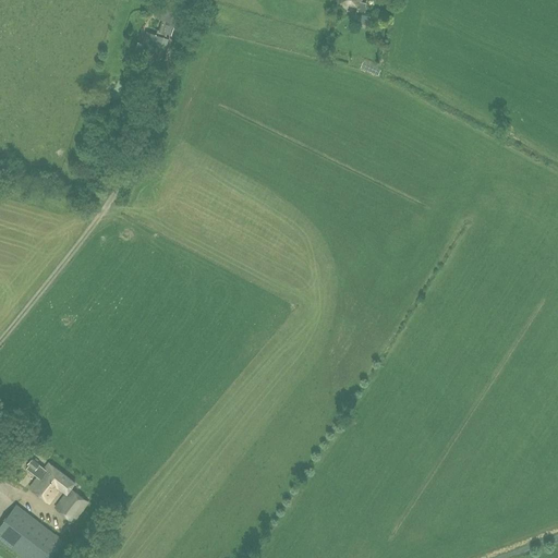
[(336,0),(336,2),(359,7),(356,16),(371,19),(372,13),(365,12),(367,3),(362,2),(362,0),(336,0)]
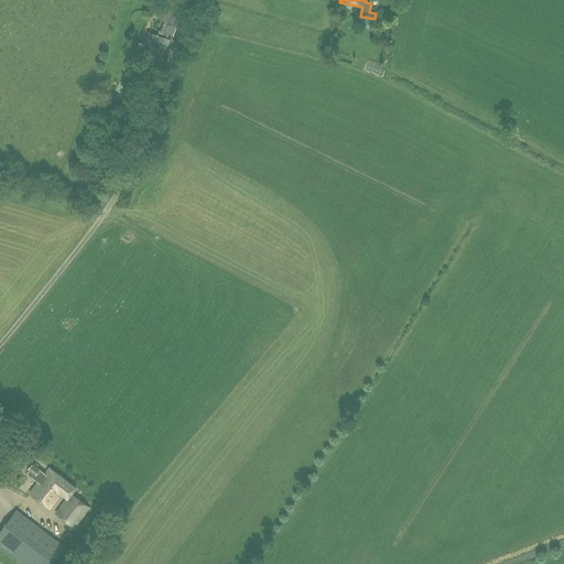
[(172,25),(177,9),(173,8),(162,3),(156,18),(165,20),(161,31),(173,35),(176,28),(172,25)]
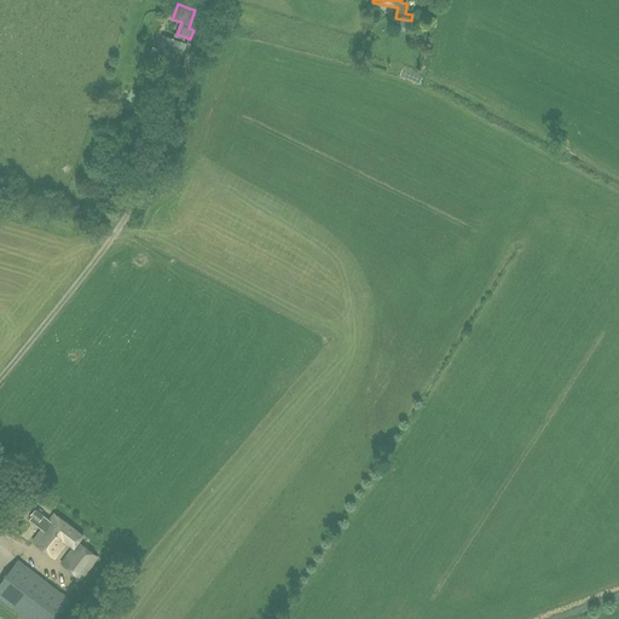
[(177,39),(168,62),(179,67),(187,44),(177,39)]
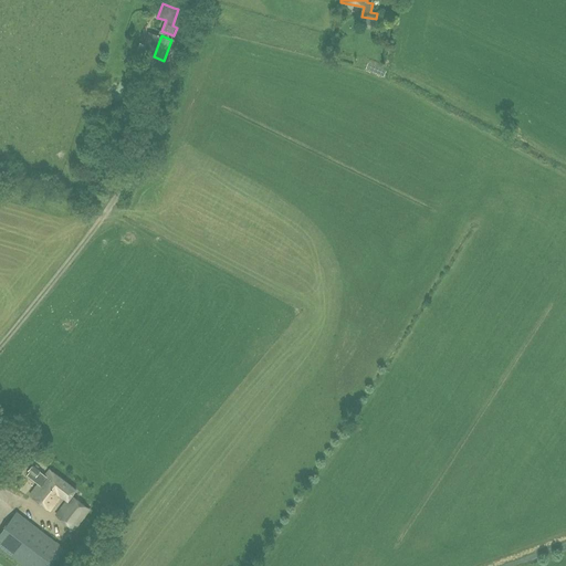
[(40,467),(43,461),(34,457),(31,461),(40,467)]
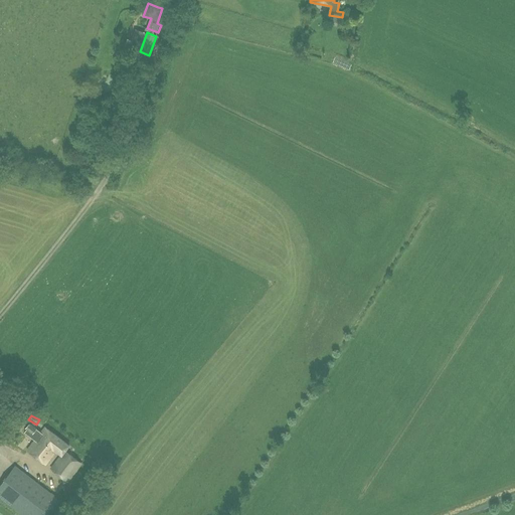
[(81,463),(65,451),(69,446),(45,427),(42,431),(37,427),(38,426),(30,421),(27,426),(28,427),(26,431),(36,439),(27,451),(45,464),(55,451),(61,456),(51,469),(68,481),(81,463)]
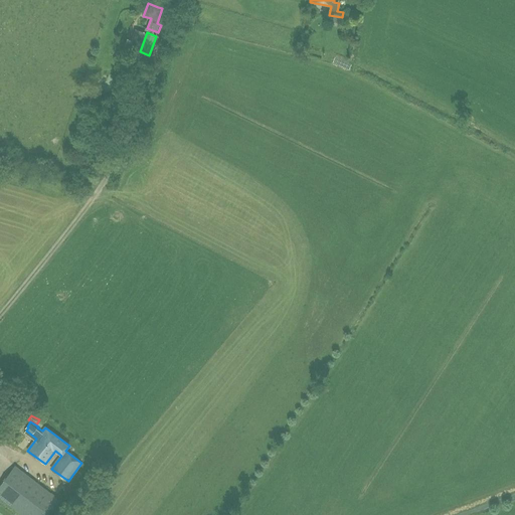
[(0,485),(0,497),(23,514),(45,514),(58,499),(15,466),(0,485)]
